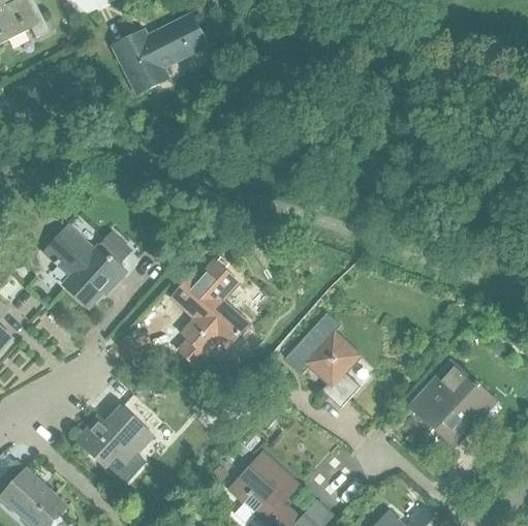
[(0,40),(30,26),(35,35),(49,28),(34,0),(10,0),(5,3),(4,0),(0,0),(0,40)]
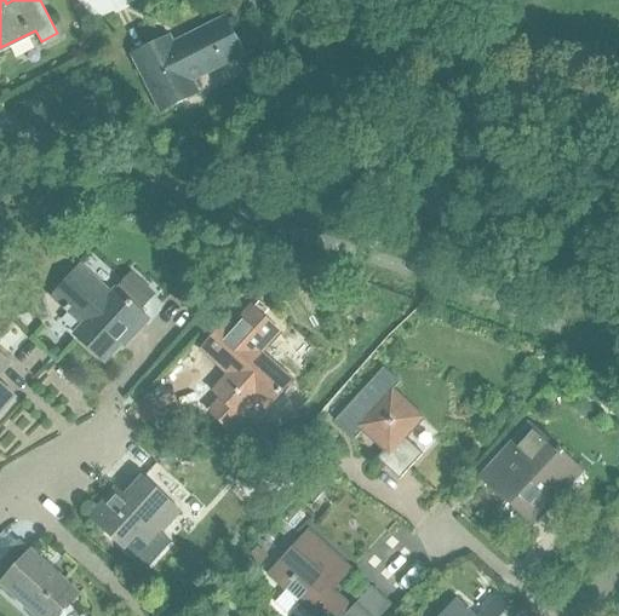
[(190,76),(241,51),(223,15),(172,41),(168,34),(132,53),(160,109),(196,91),(190,76)]
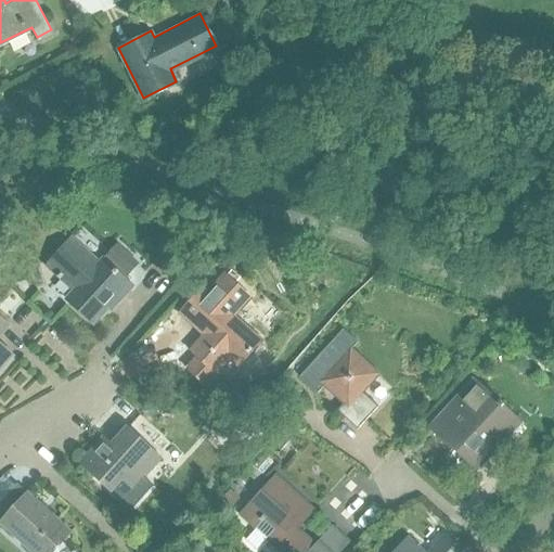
[(115,244),(102,259),(99,264),(71,238),(47,265),(60,277),(61,276),(75,287),(65,298),(92,322),(106,307),(105,305),(112,297),(116,300),(130,284),(125,279),(138,265),(115,244)]
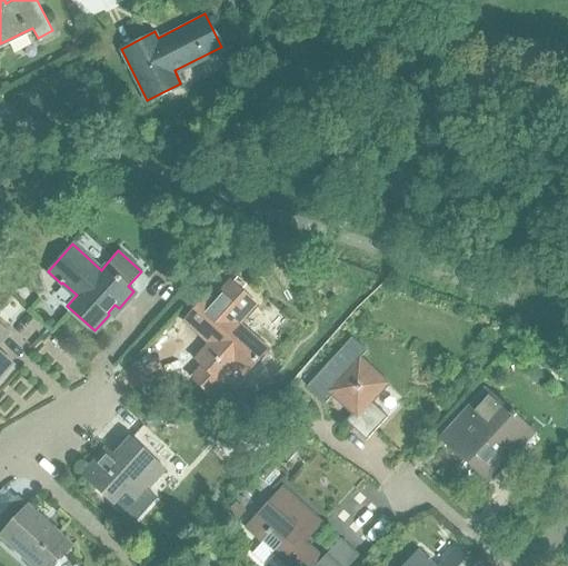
[(207,295),(185,318),(209,341),(196,356),(201,361),(189,374),(215,398),(226,385),(220,379),(237,361),(245,369),(265,348),(238,324),(256,305),(228,279),(220,288),(210,298),(207,295)]
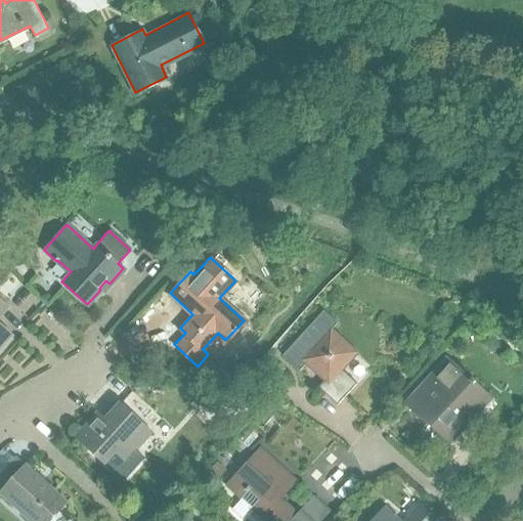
[(0,345),(11,333),(0,321),(0,311),(6,304),(0,298),(0,345)]
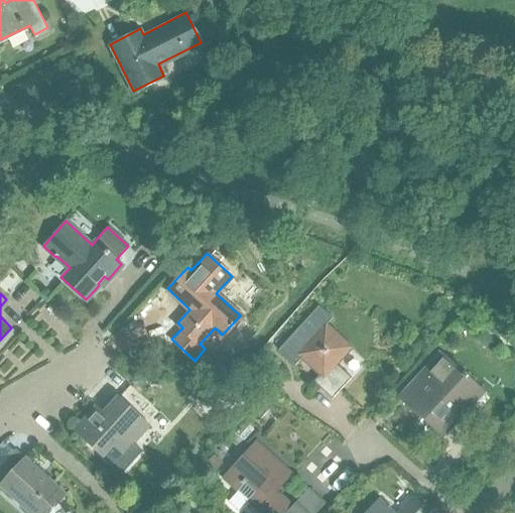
[(337,363),(352,346),(326,323),(332,315),(319,303),(278,348),(295,363),(301,357),(318,373),(312,379),(331,396),(350,376),(337,363)]
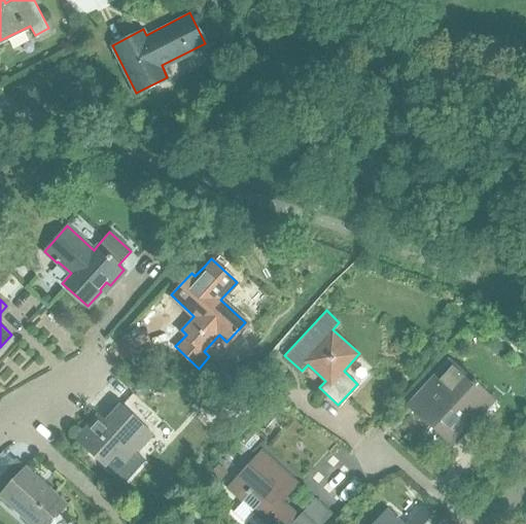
[(476,421),(481,416),(480,411),(476,407),(488,393),(449,357),(418,391),(424,396),(414,408),(446,438),(467,414),(476,421)]
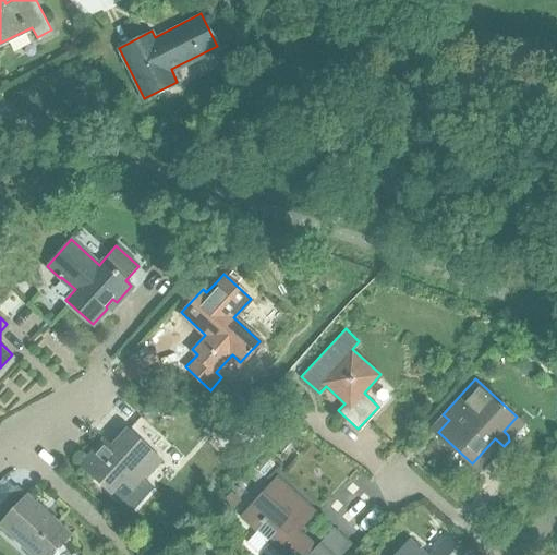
[(133,487),(159,458),(125,427),(110,445),(103,438),(81,462),(111,490),(122,478),(133,487)]
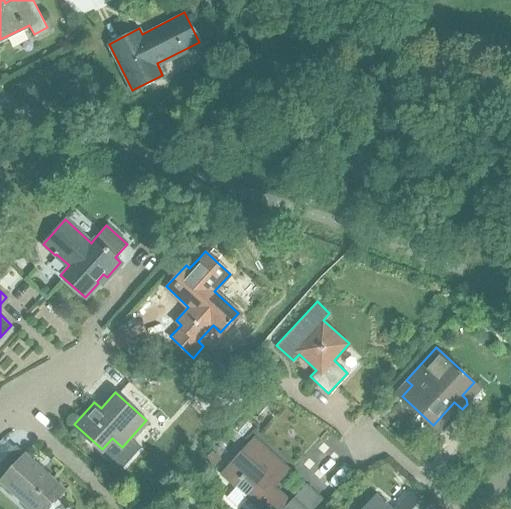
[(221,471),(245,494),(261,508),(308,508),(320,497),(306,484),(291,500),(273,484),(289,467),(255,435),(221,471)]
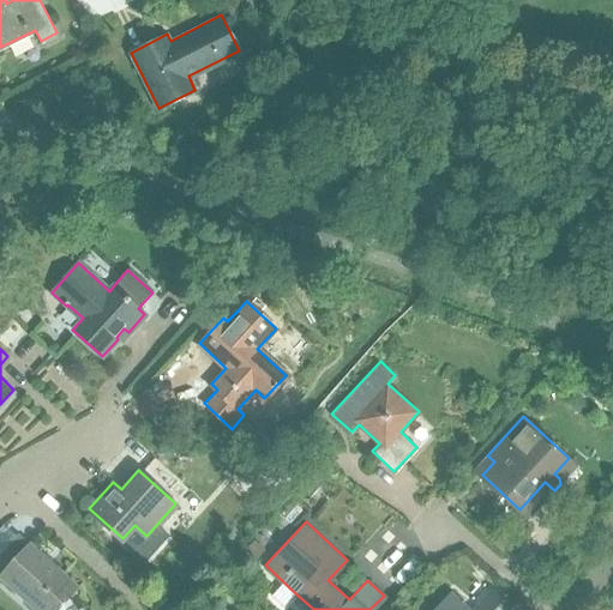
[(0,572),(41,609),(54,609),(77,586),(18,532),(0,551),(0,572)]
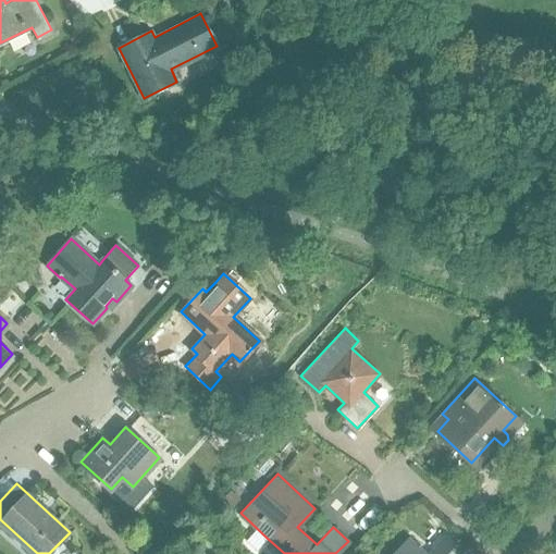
[(464,553),(465,553),(445,534),(427,553),(425,553),(409,539),(394,553),(464,553)]
